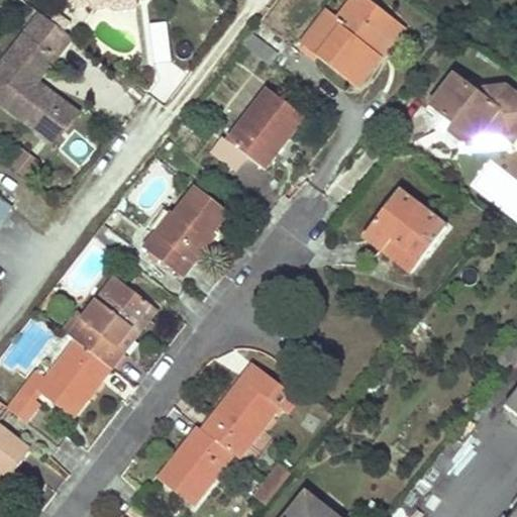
[(380,56),(373,50),(395,20),(366,0),(358,0),(343,22),(324,9),(299,42),(357,85),(380,56)]
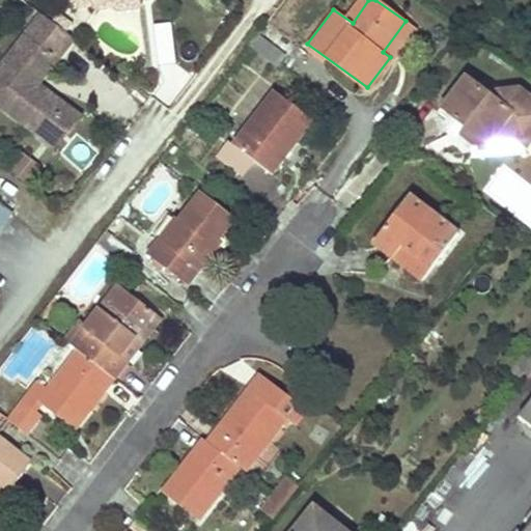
[(36,82),(71,36),(38,11),(0,60),(0,85),(16,98),(5,110),(39,136),(64,104),(36,82)]
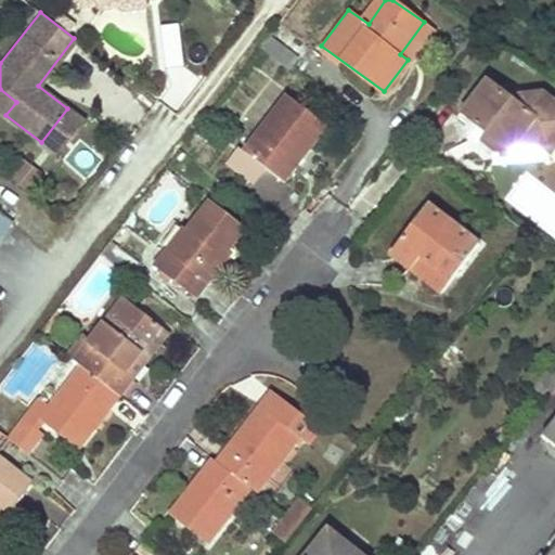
[(295,57),(281,47),(267,36),(259,46),(287,67),(295,57)]
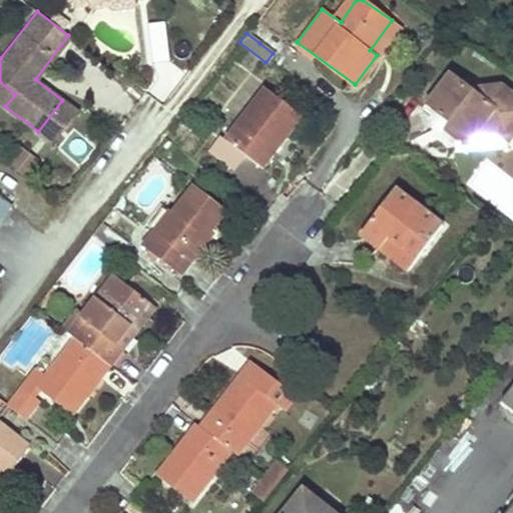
[(450,123),(445,130),(458,140),(471,139),(479,129),(491,127),(508,140),(512,133),(512,92),(500,83),(470,88),(450,73),(426,104),(450,123)]
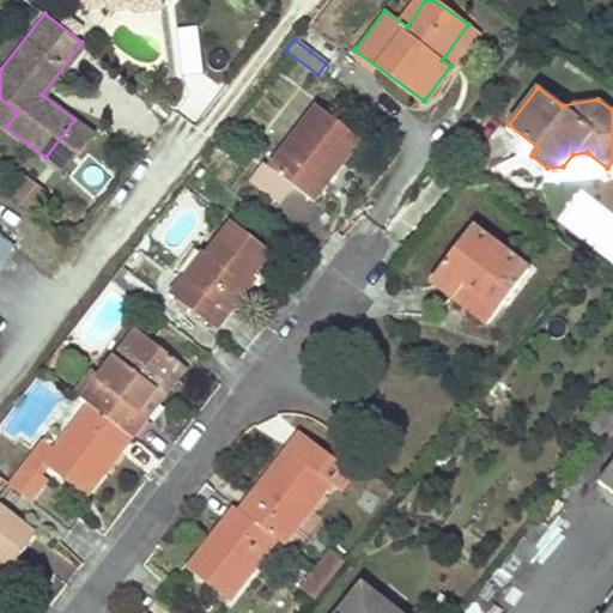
[(0,121),(6,127),(18,113),(0,98),(0,121)]
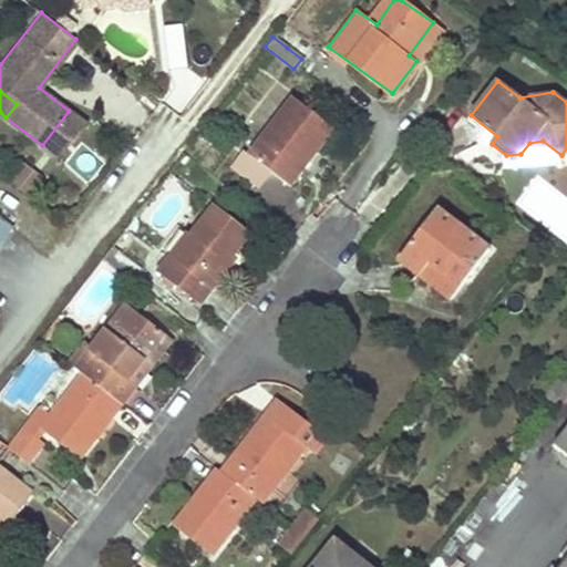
[(300,171),(296,167),(310,148),(313,151),(331,127),(291,96),(248,153),(289,185),(300,171)]
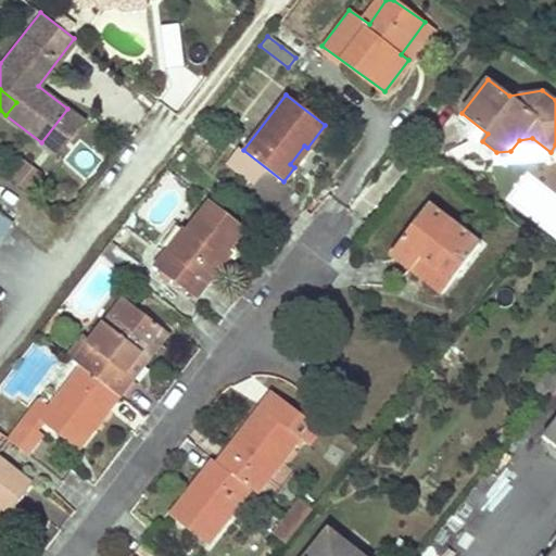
[(67,109),(41,142),(55,153),(80,119),(67,109)]
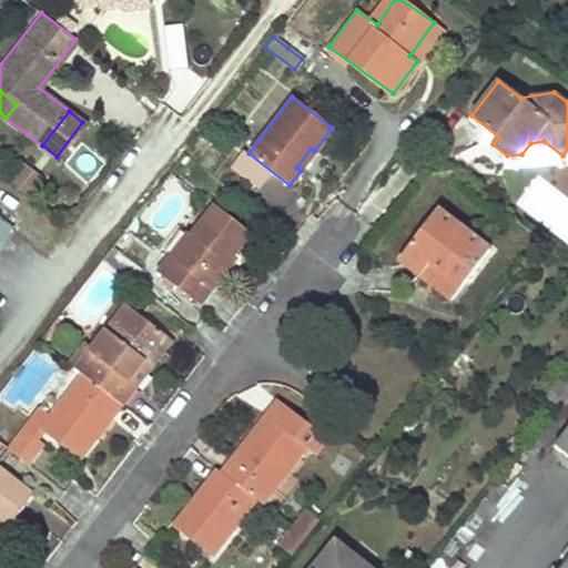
[(488,150),(503,161),(507,155),(493,144),(488,150)]
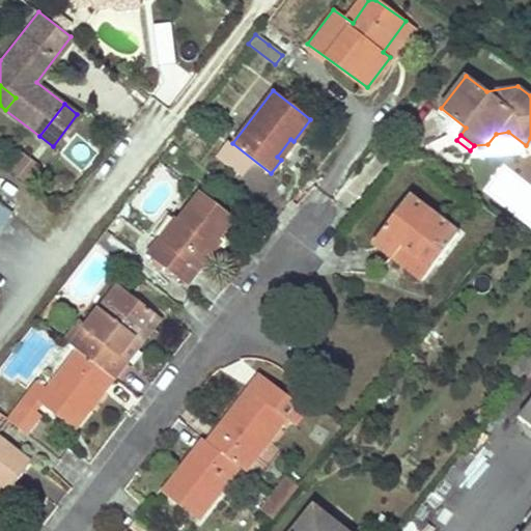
[(7,172),(26,186),(39,167),(21,154),(7,172)]
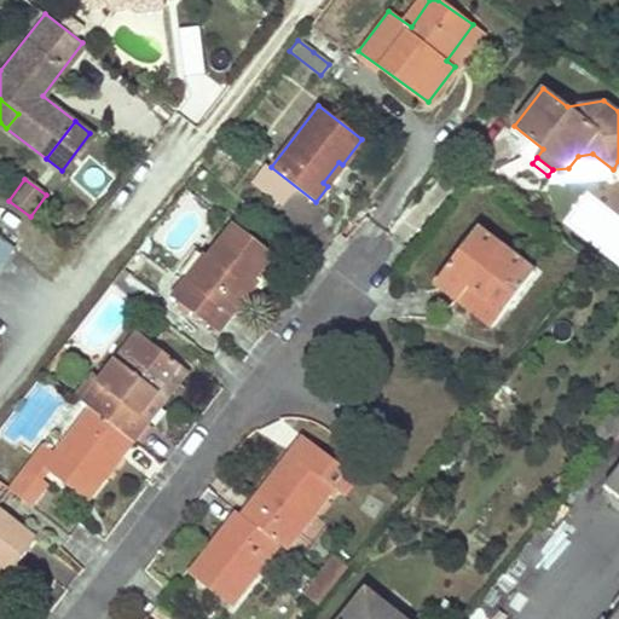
[(249,290),(244,287),(271,252),(232,224),(208,256),(203,253),(172,296),(218,331),(249,290)]
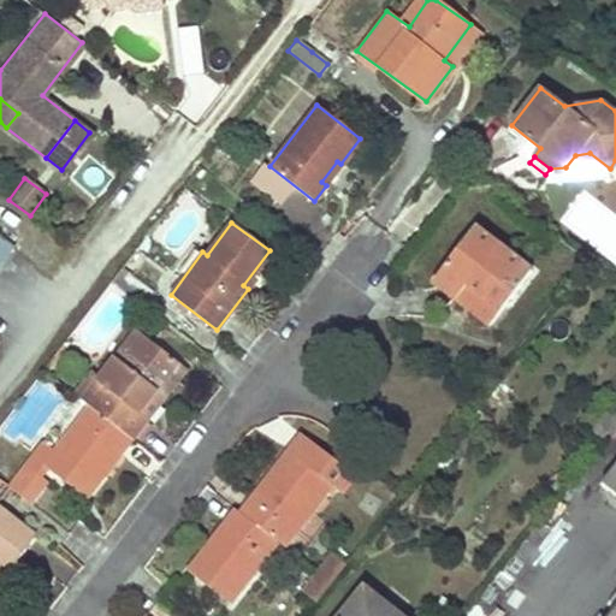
[(474,227),(433,280),(489,324),(529,271),(474,227)]
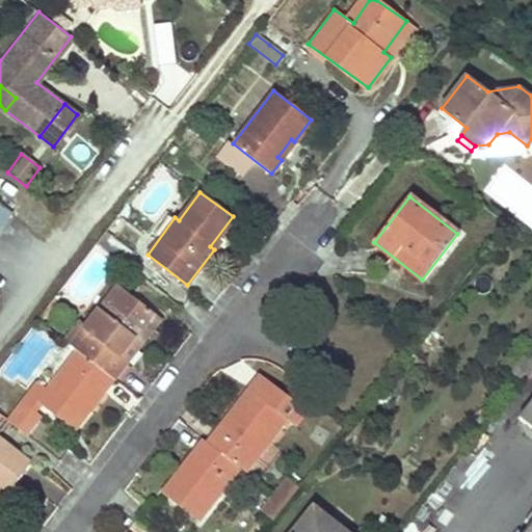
[(485,214),(481,218),(478,222),(494,235),(501,225),(485,214)]
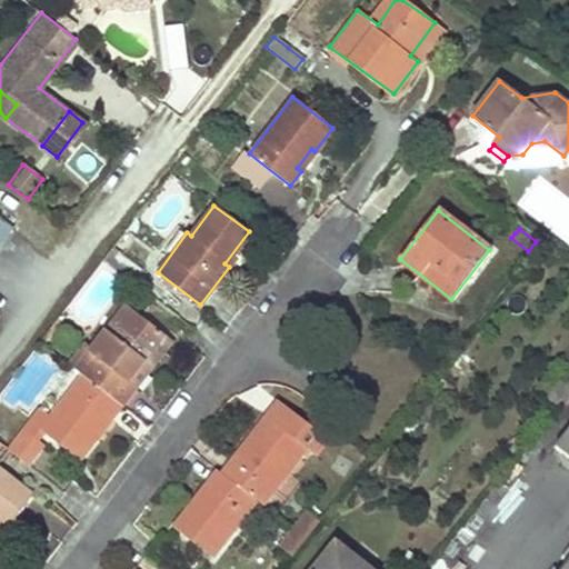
[(80,373),(122,405),(137,386),(128,379),(162,335),(125,306),(89,353),(92,356),(80,373)]
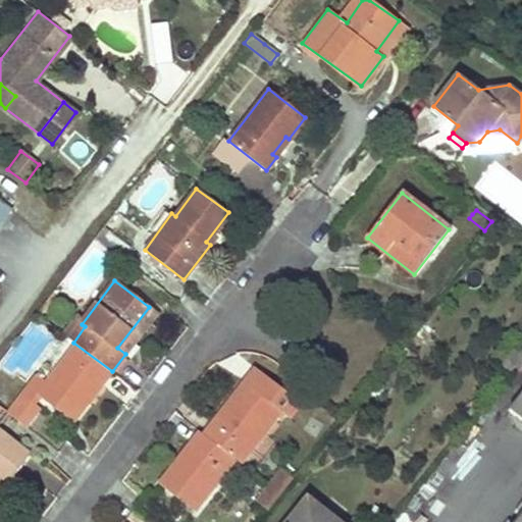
[(54,299),(50,296),(36,314),(40,317),(54,299)]
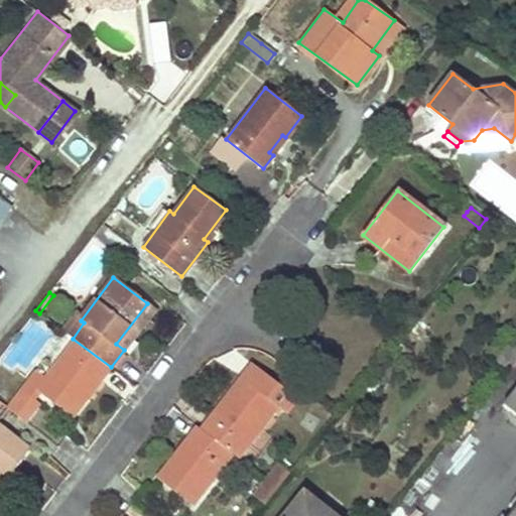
[(73,339),(63,332),(38,365),(46,372),(73,339)]
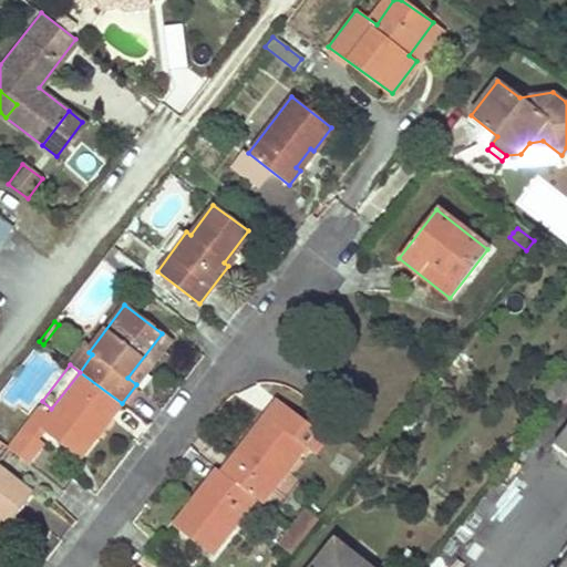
[(43,443),(37,439),(43,430),(78,456),(95,434),(92,431),(105,413),(111,418),(122,403),(80,372),(51,409),(42,401),(7,447),(28,464),(43,443)]
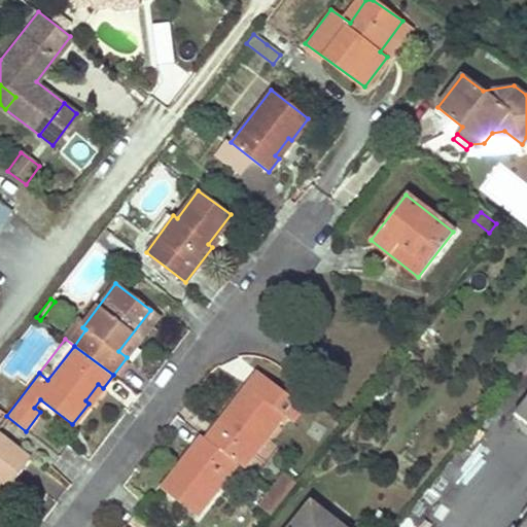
[(203,437),(237,463),(241,467),(282,414),(293,422),(304,408),(256,371),(229,408),(231,410),(218,425),(214,422),(203,437)]
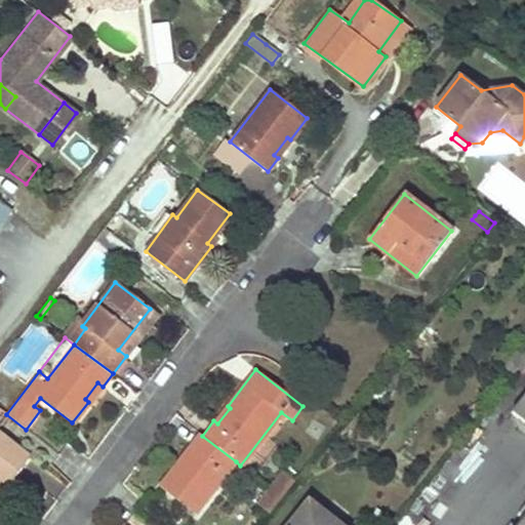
[(524,416),(524,515),(517,524),(524,524),(524,390),(512,407),(524,416)]
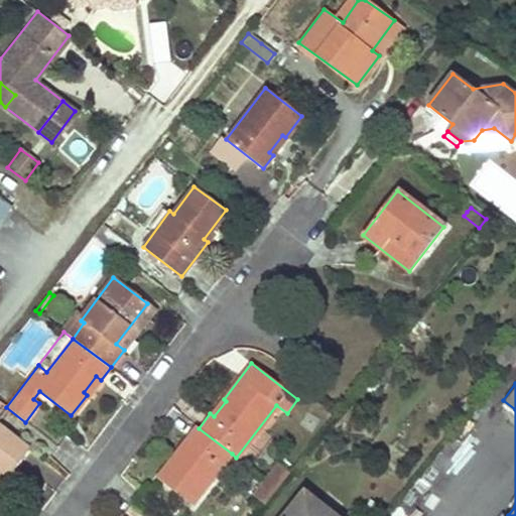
[(195,426),(184,440),(187,442),(175,459),(171,456),(155,477),(192,505),(232,454),(199,428),(195,426)]
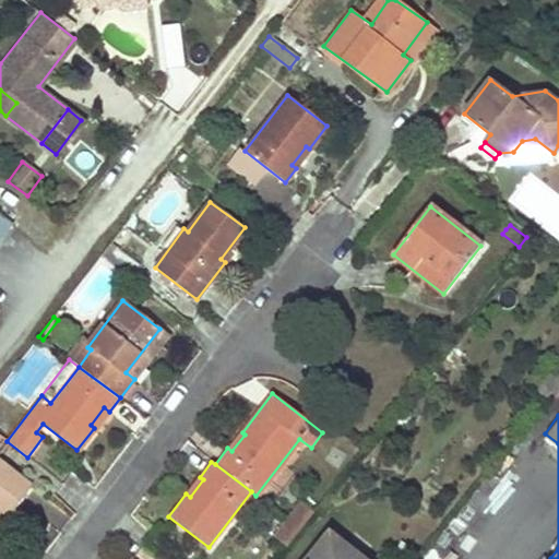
[(0,508),(10,515),(31,488),(0,464),(0,508)]
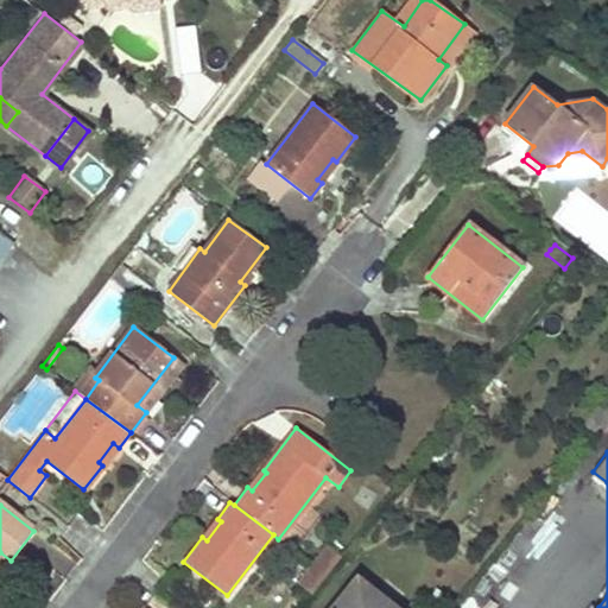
[(337,558),(324,550),(314,565),(325,575),(337,558)]
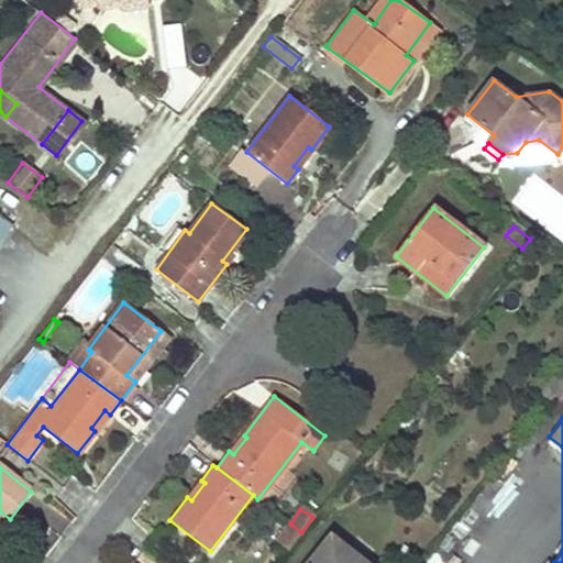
[(277,539),(288,549),(301,532),(290,523),(277,539)]
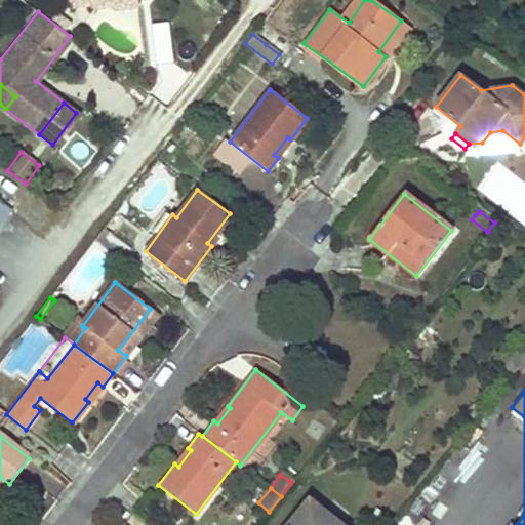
[(339,524),(308,499),(288,524),(339,524)]
